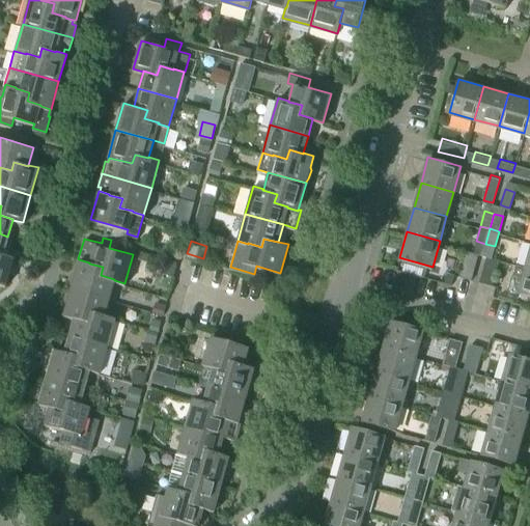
[(471,277),(478,252),(473,251),(466,249),(458,274),(471,277)]
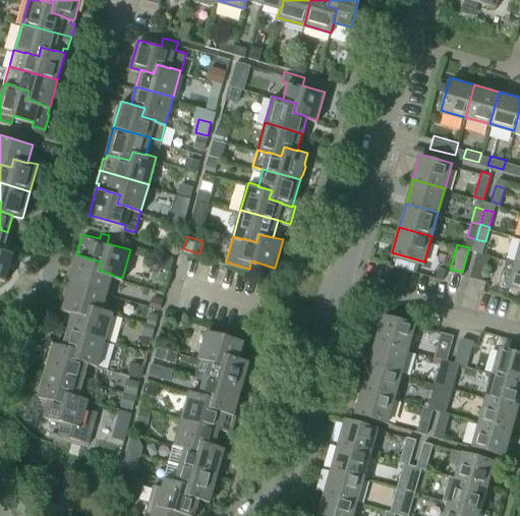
[(0,277),(5,279),(13,251),(3,248),(2,249),(0,248),(0,277)]
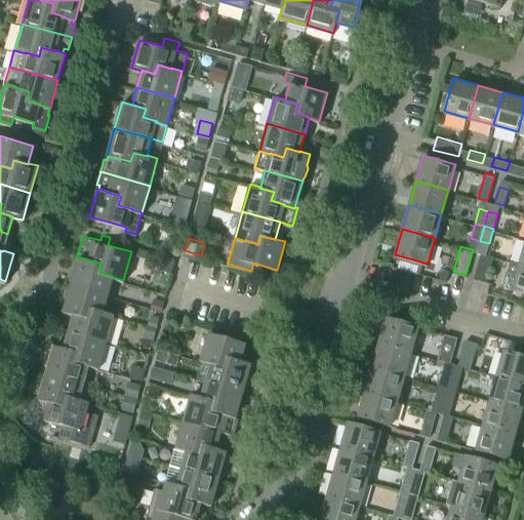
[(481,251),(474,276),(486,280),(493,254),(486,252),(481,251)]
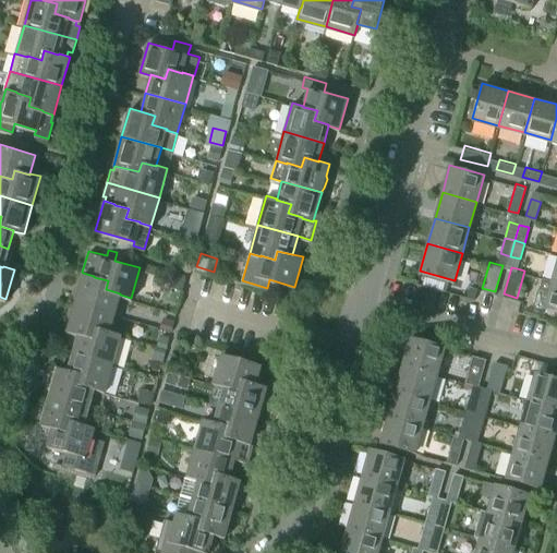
[(83,273),(75,301),(114,312),(120,295),(120,293),(106,289),(108,280),(94,277),(94,276),(83,273)]
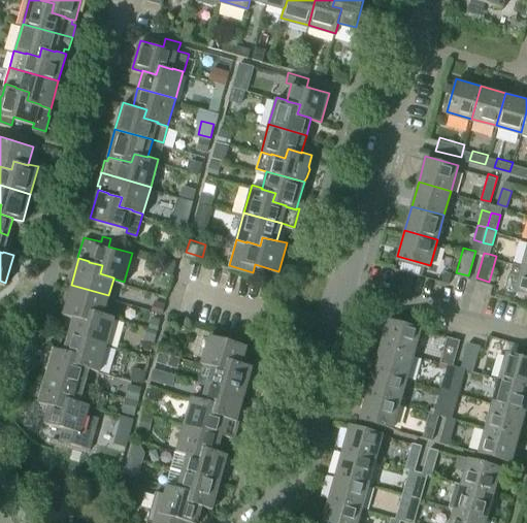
[(526,265),(523,264),(516,289),(526,292),(526,265)]
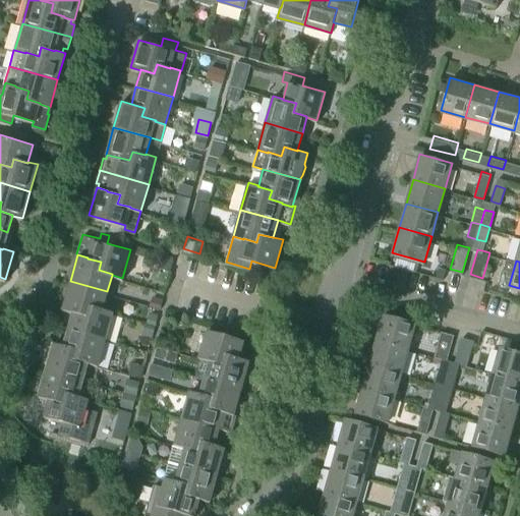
[(62,308),(73,311),(73,310),(87,313),(89,304),(103,308),(103,307),(107,291),(70,281),(62,308)]
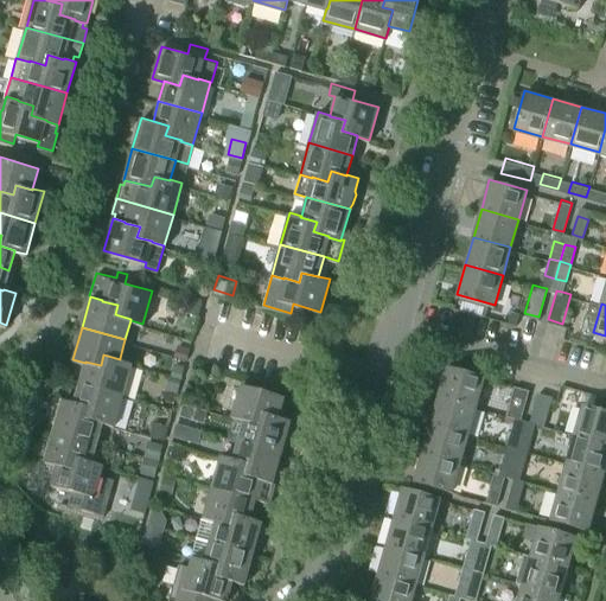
[(85,363),(80,382),(122,394),(132,362),(120,358),(120,359),(103,355),(101,365),(85,362),(85,363)]
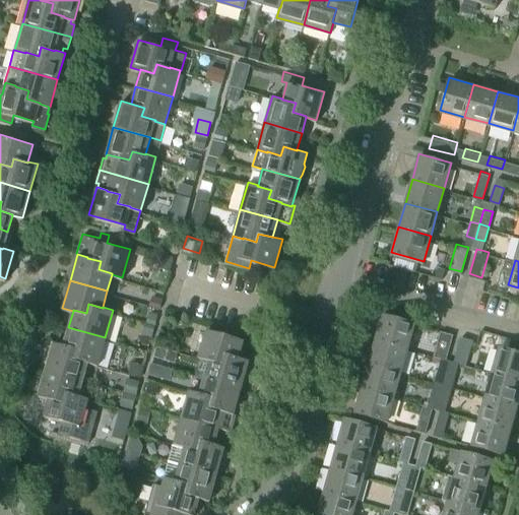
[(383,313),(376,337),(407,346),(414,322),(383,313)]
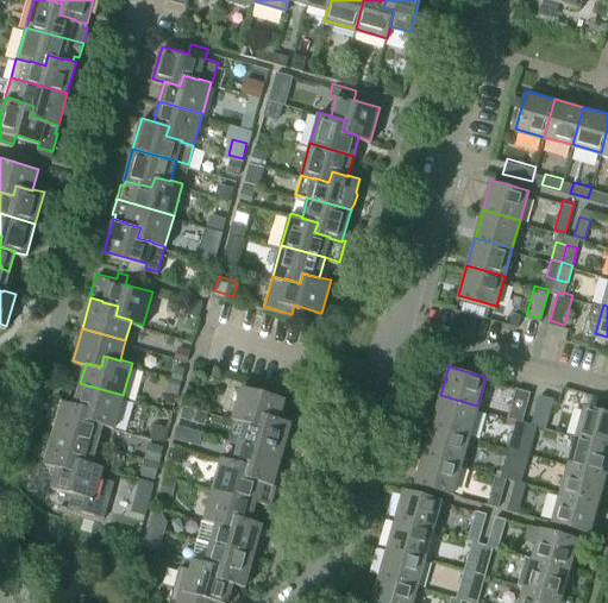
[(80,383),(74,402),(74,403),(89,408),(87,418),(102,422),(114,426),(123,395),(80,383)]
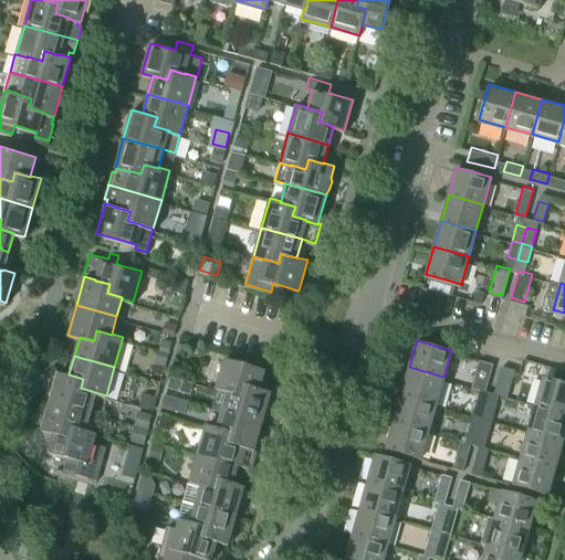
[(216,387),(227,390),(228,389),(242,393),(244,383),(260,388),(260,387),(265,368),(225,357),(216,387)]
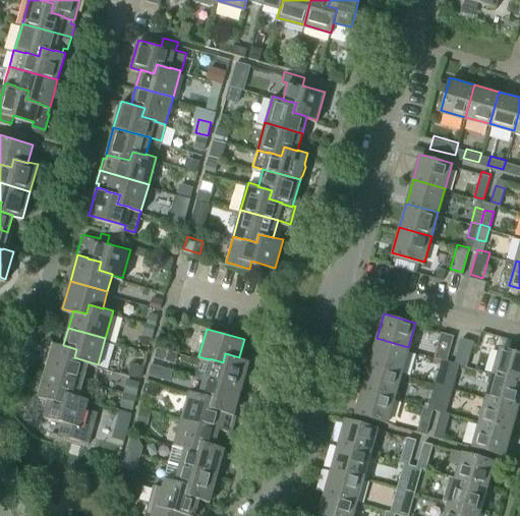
[(435,354),(442,356),(447,358),(447,357),(454,333),(442,330),(435,354)]
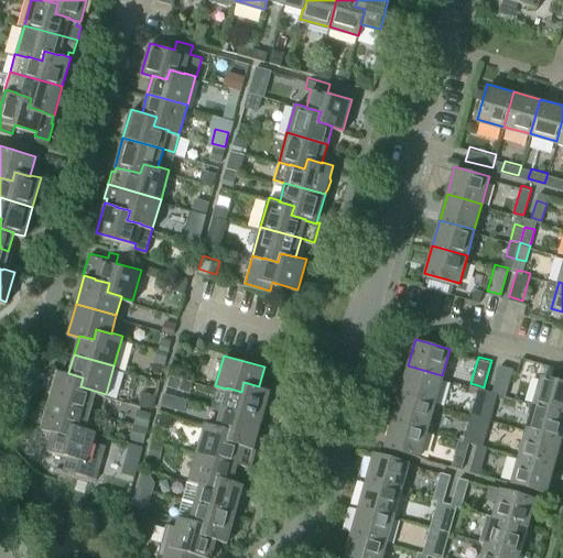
[(500,362),(493,390),(498,391),(506,393),(513,367),(500,362)]
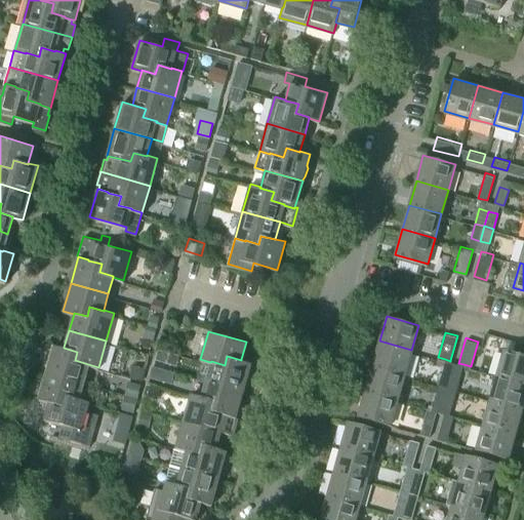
[(379,341),(372,365),(405,374),(411,350),(379,341)]
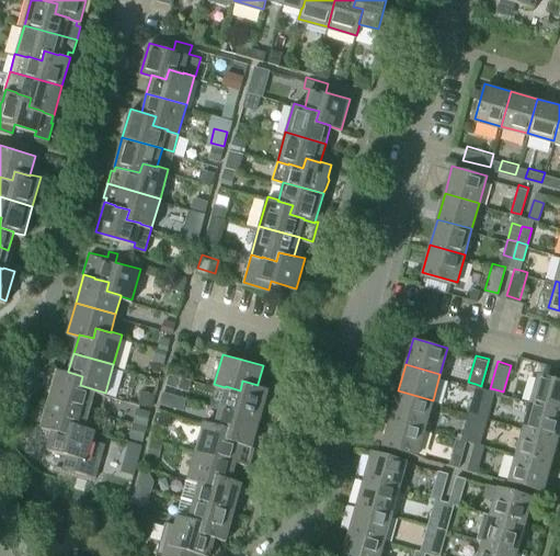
[(57,367),(49,397),(89,408),(94,389),(80,385),(82,376),(68,372),(68,371),(57,367)]
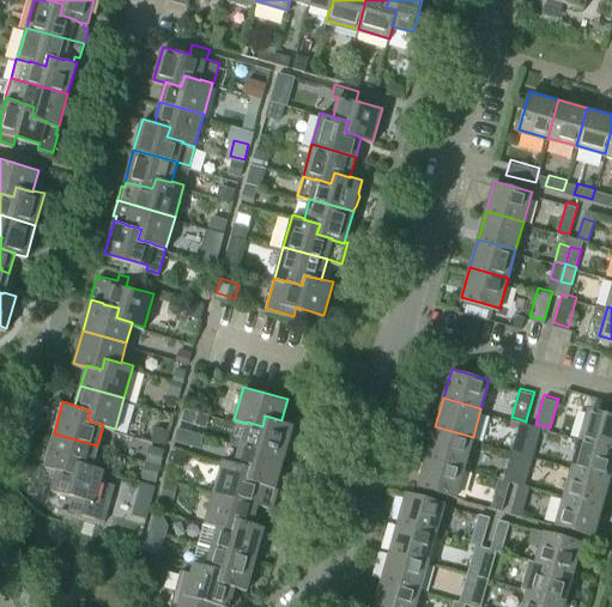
[(611,413),(588,407),(581,436),(611,445),(611,413)]
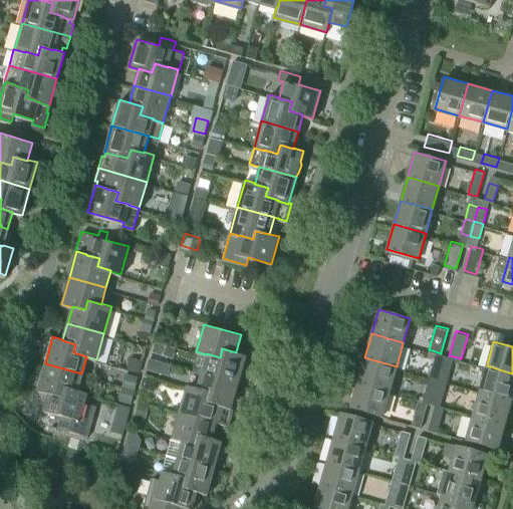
[(206,354),(202,370),(238,380),(246,354),(236,351),(236,352),(222,348),(220,357),(207,353),(206,354)]
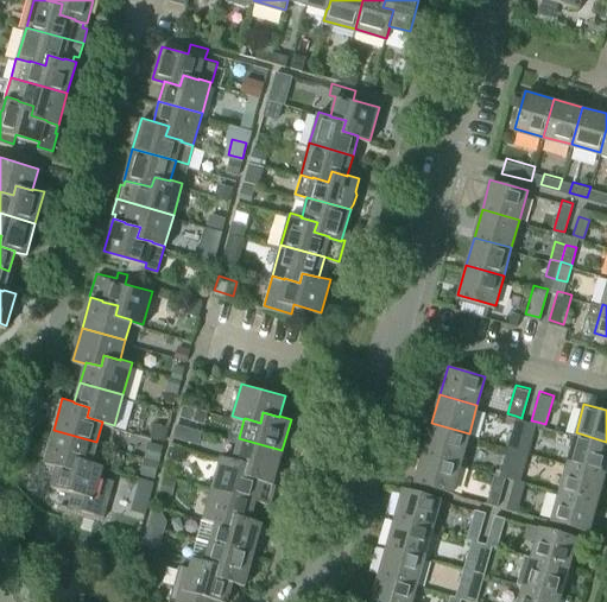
[(431,423),(423,451),(461,462),(469,433),(431,423)]
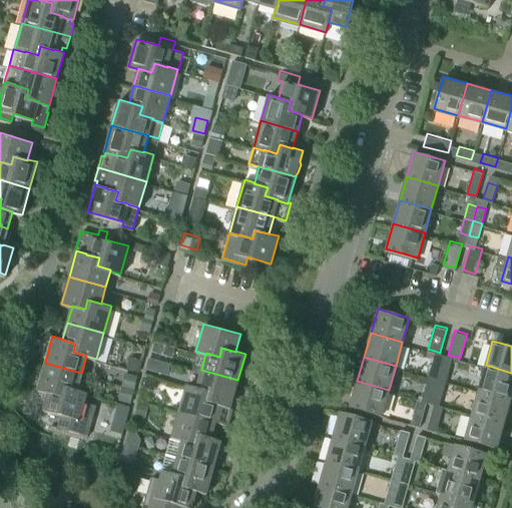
[(433,361),(429,375),(437,377),(441,363),(433,361)]
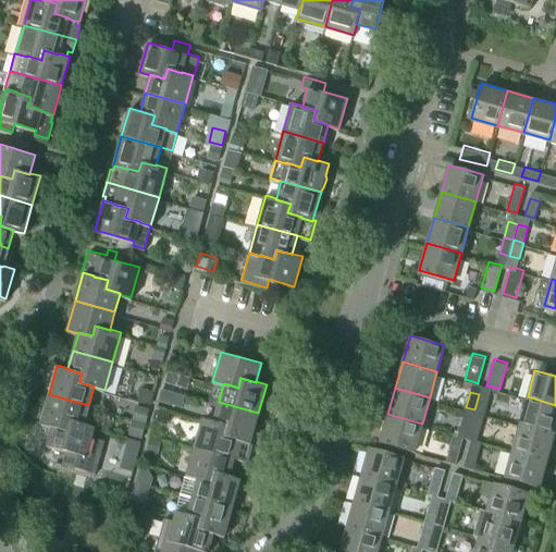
[(41,422),(52,426),(52,425),(66,429),(69,419),(84,424),(84,422),(88,405),(49,394),(41,422)]
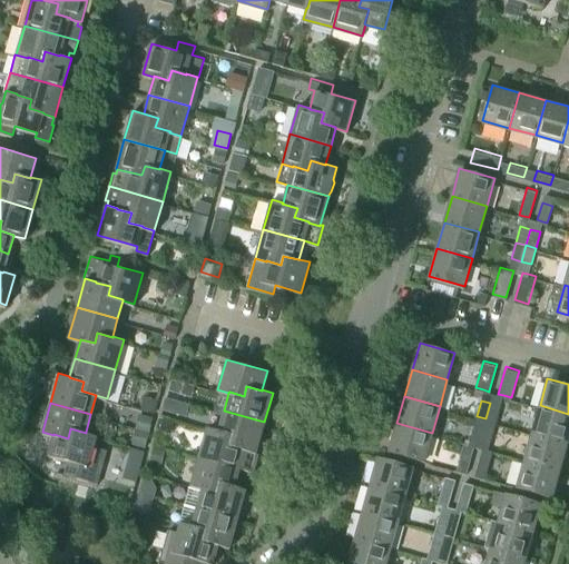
[(490,403),(486,418),(496,422),(500,406),(490,403)]
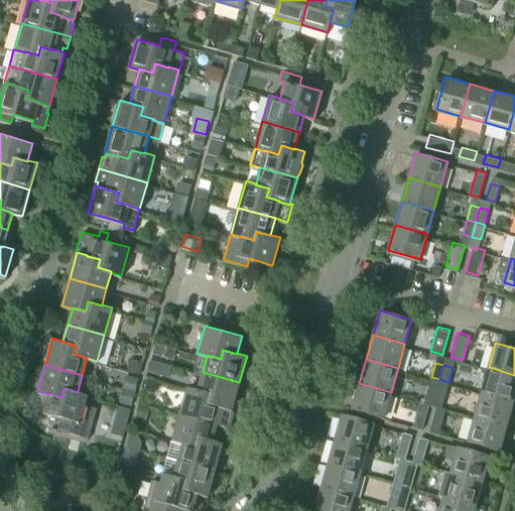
[(514,375),(489,367),(482,391),(513,400),(514,395),(514,375)]
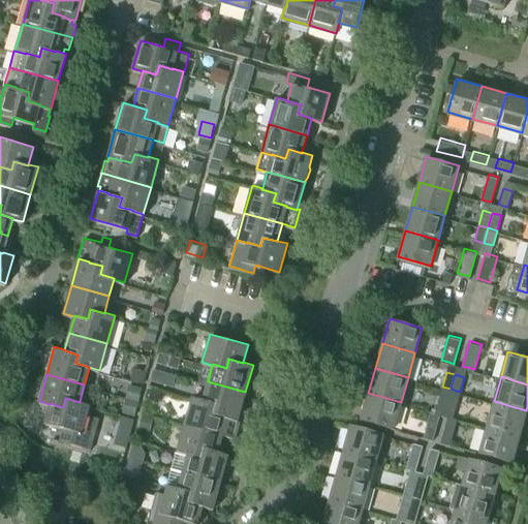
[(208,381),(203,398),(203,399),(216,403),(214,411),(238,419),(245,392),(208,381)]
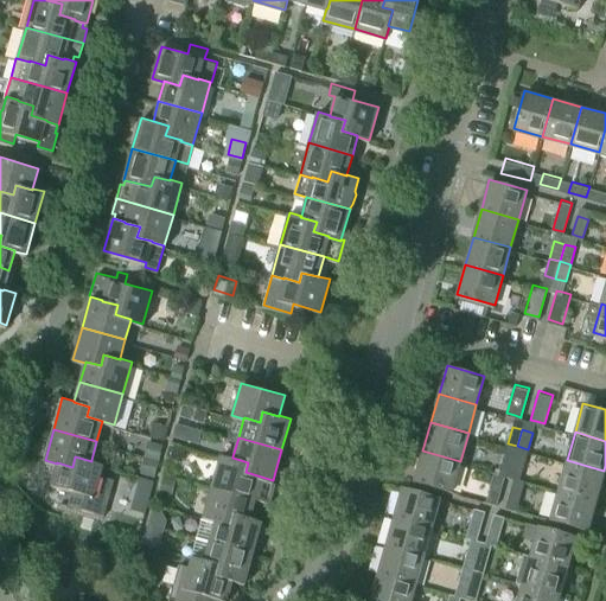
[(508,443),(503,460),(512,464),(517,446),(508,443)]
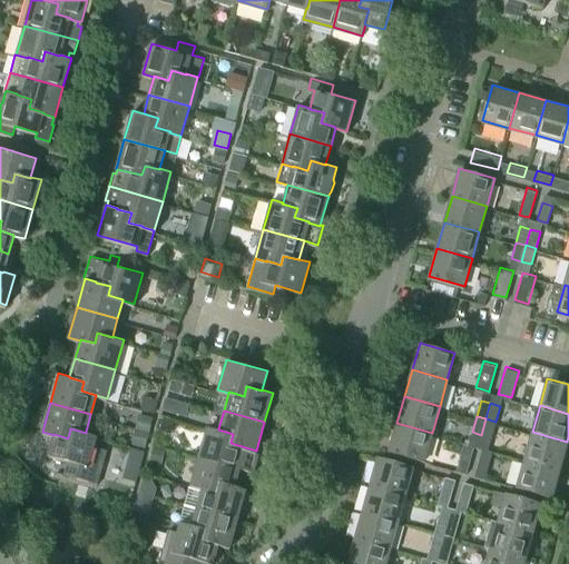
[(486,418),(481,435),(491,437),(496,422),(486,418)]
